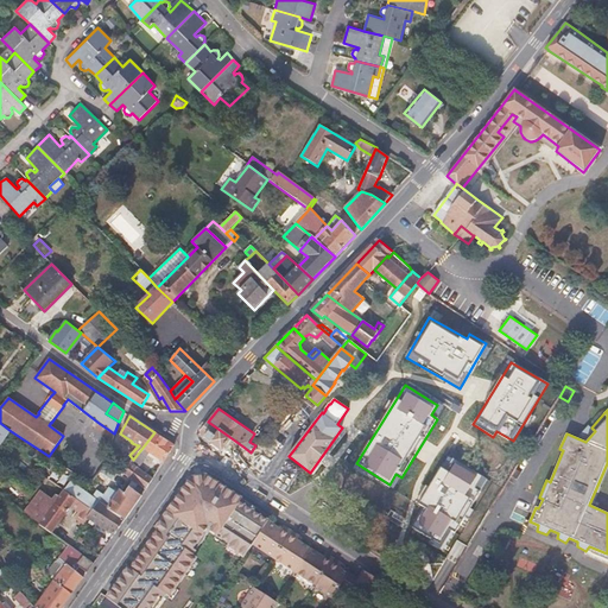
[(232,438),(208,422),(200,432),(203,437),(222,451),(232,438)]
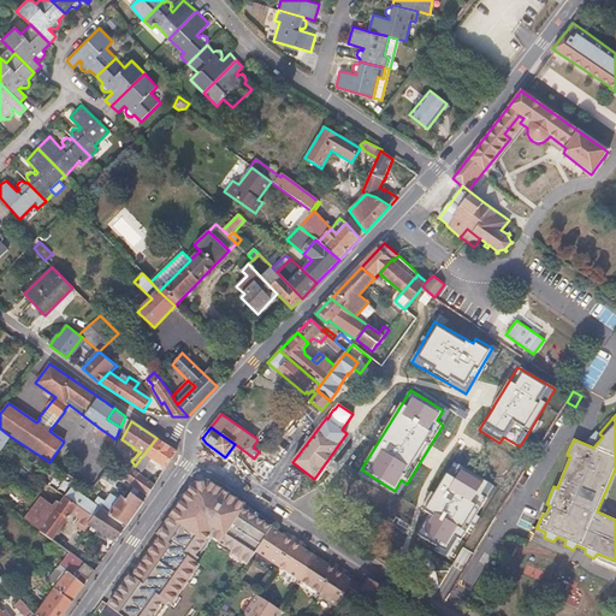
[(0,452),(11,437),(0,428),(0,452)]
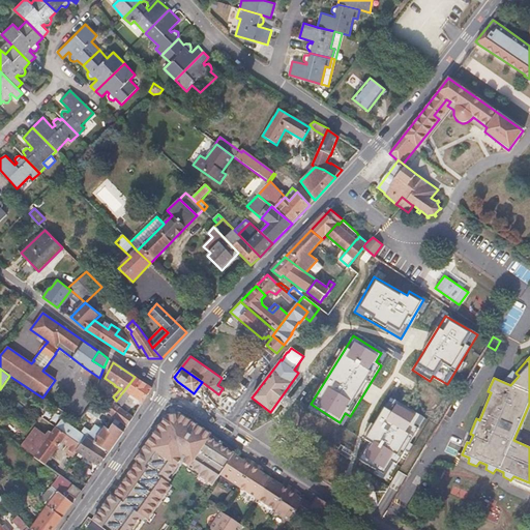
[(99,378),(86,369),(82,374),(96,383),(99,378)]
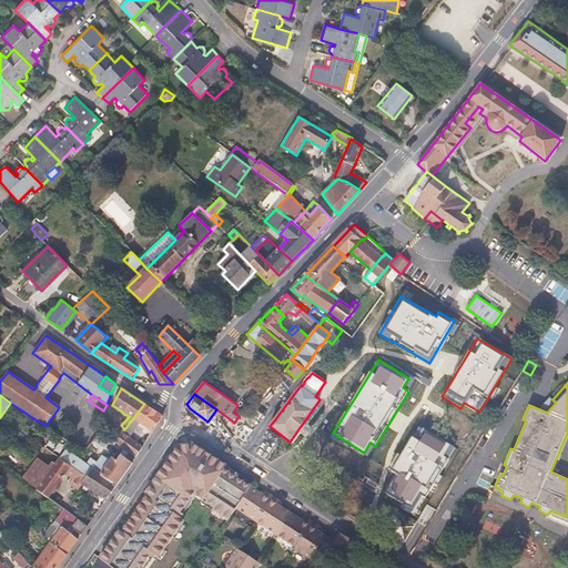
[(547,413),(556,403),(553,399),(549,397),(539,409),(547,413)]
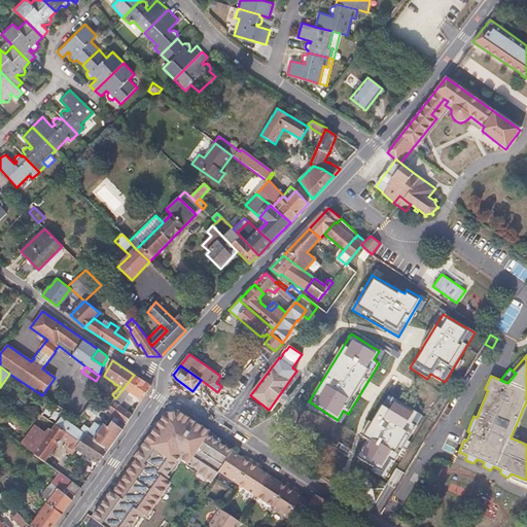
[(107,410),(126,425),(133,415),(120,406),(128,395),(130,392),(142,400),(150,387),(134,375),(115,398),(107,410)]
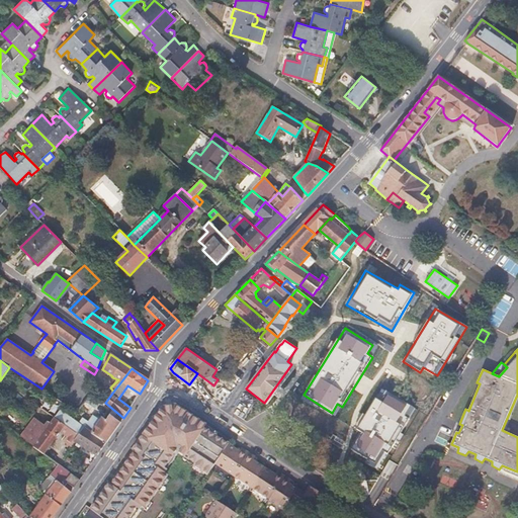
[(197,373),(189,384),(200,393),(208,381),(197,373)]
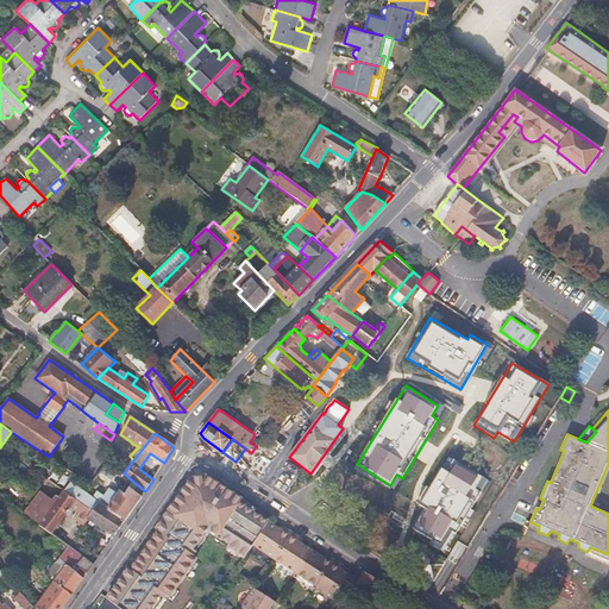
[(164,463),(150,453),(148,457),(162,466),(164,463)]
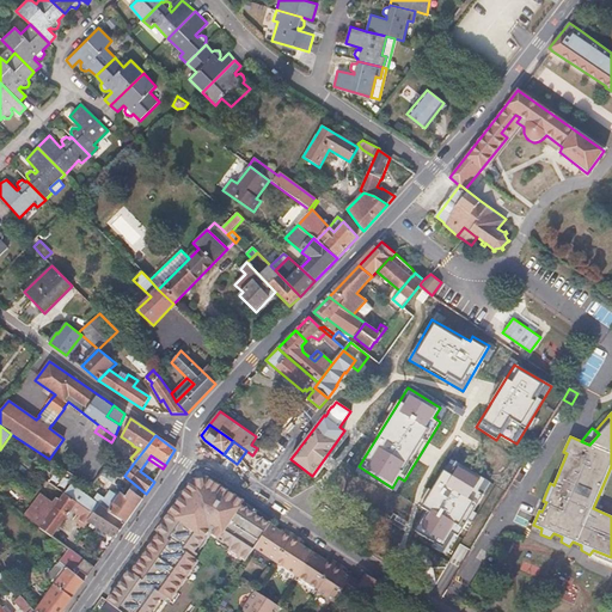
[(490,484),(451,459),(421,506),(428,510),(412,536),(446,556),(490,484)]
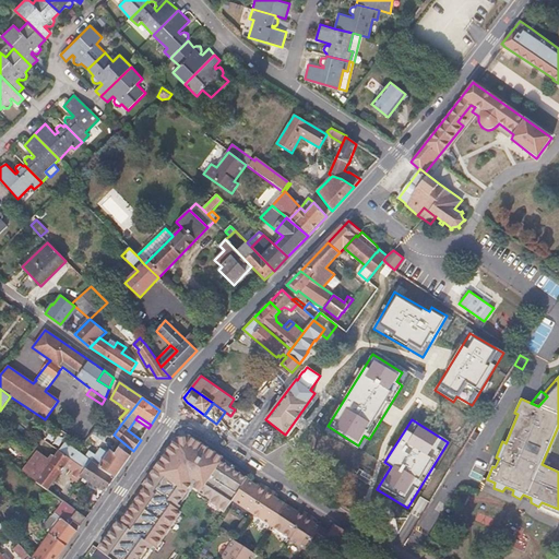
[(114,435),(99,423),(87,438),(96,444),(99,440),(117,453),(116,454),(109,451),(108,453),(98,466),(115,478),(133,451),(114,435)]
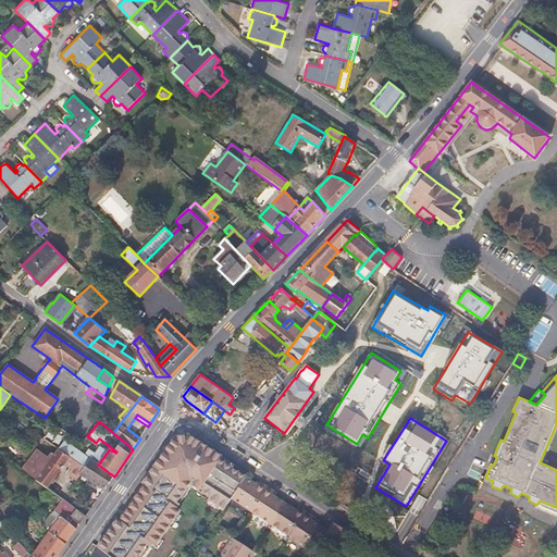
[(90,459),(65,442),(56,434),(51,438),(49,442),(59,449),(85,468),(90,459)]
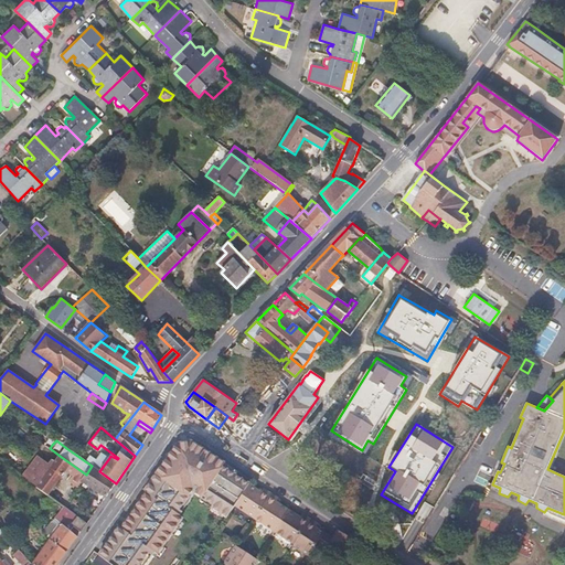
[(42,450),(45,445),(39,441),(35,446),(40,450),(41,450),(42,450)]
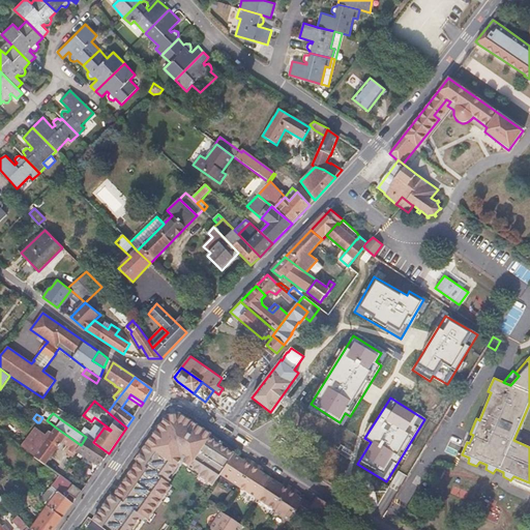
[(212,488),(234,454),(209,439),(211,435),(181,415),(165,417),(91,519),(105,529),(135,529),(141,521),(147,523),(173,488),(169,484),(182,466),(198,475),(196,478),(212,488)]
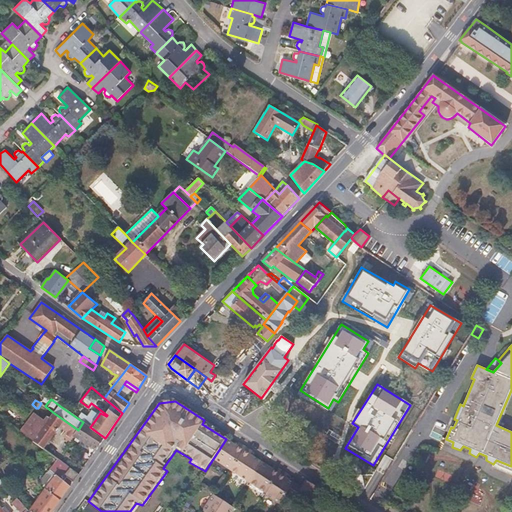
[(99,415),(93,411),(87,419),(85,423),(90,427),(99,415)]
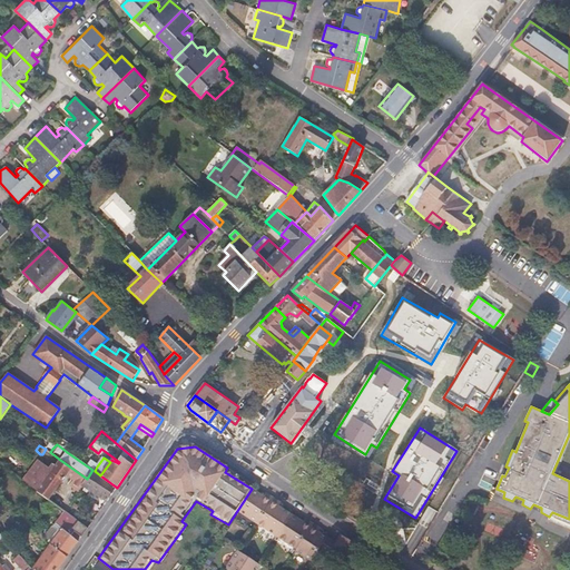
[(87,479),(60,460),(56,465),(52,463),(49,468),(39,460),(23,480),(37,490),(36,491),(48,500),(66,475),(74,480),(69,485),(78,492),(82,487),(81,485),(87,479)]
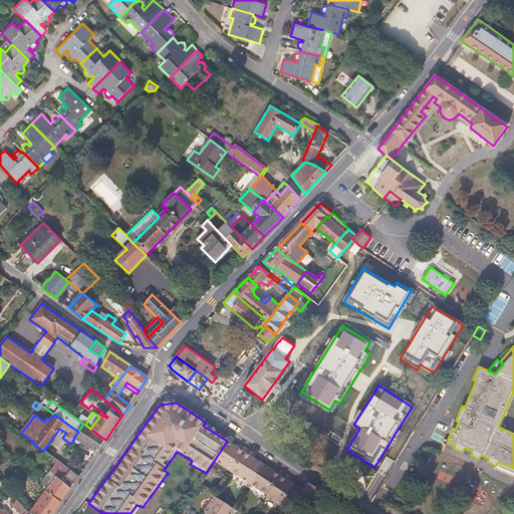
[(85,425),(83,424),(78,432),(73,438),(74,439),(76,440),(96,453),(105,440),(90,429),(85,425)]
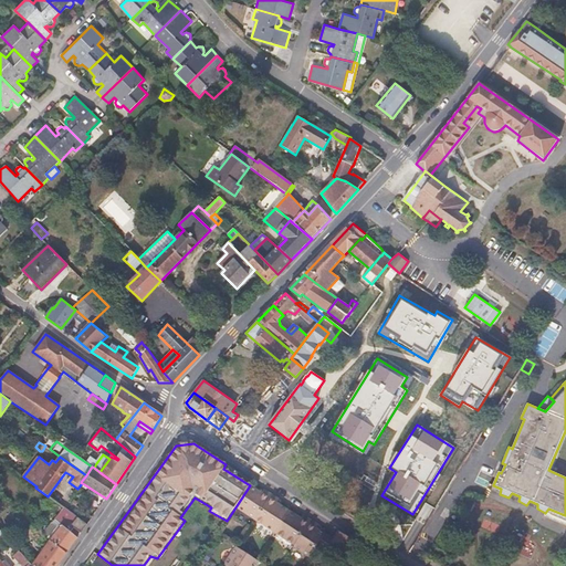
[(314,482),(317,475),(308,470),(304,477),(314,482)]
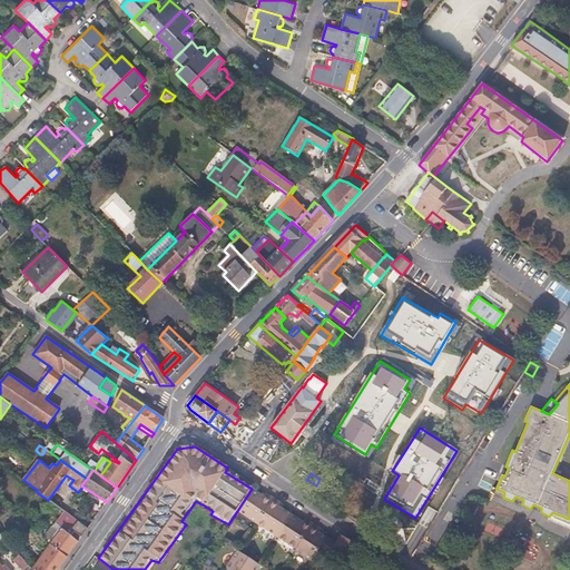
[(79,497),(85,488),(82,487),(78,492),(76,495),(79,497)]
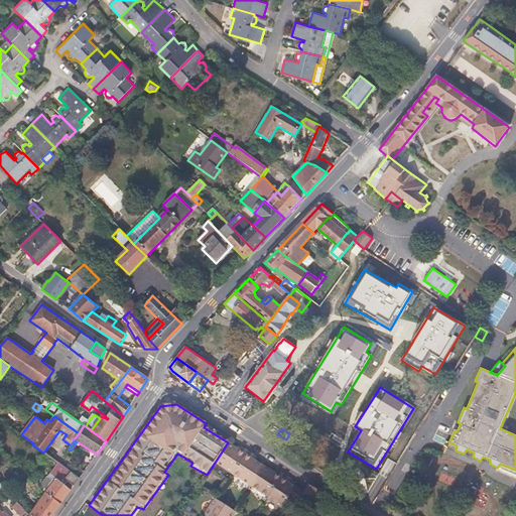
[(233,474),(248,450),(241,445),(239,449),(228,442),(215,463),(233,474)]
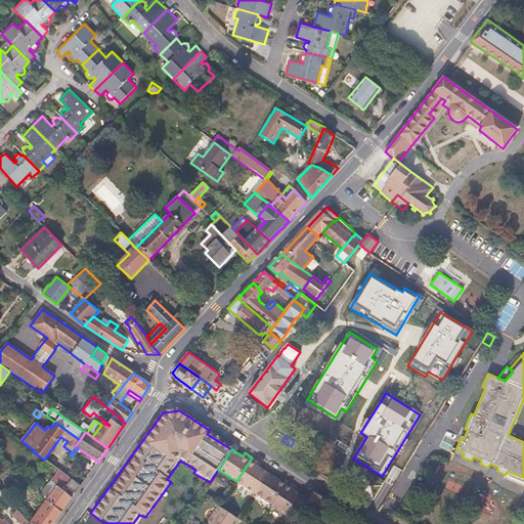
[(255,493),(268,473),(256,465),(258,462),(252,457),(236,481),(255,493)]
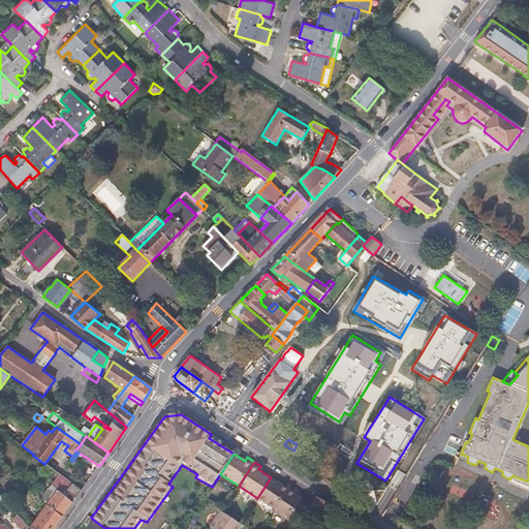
[(74,500),(63,492),(70,481),(60,474),(40,499),(48,505),(62,516),(72,502),(74,500)]
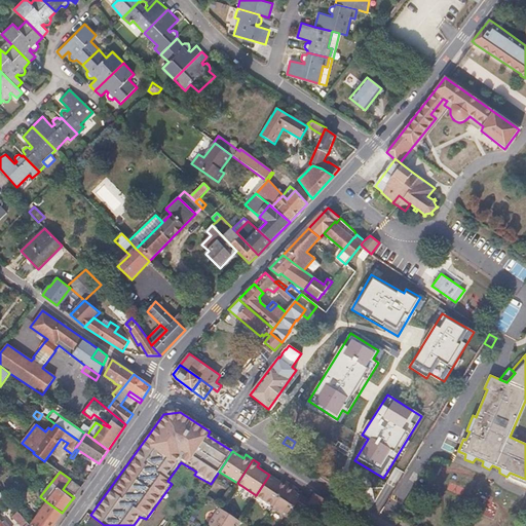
[(525,479),(510,473),(506,477),(525,484),(525,479)]
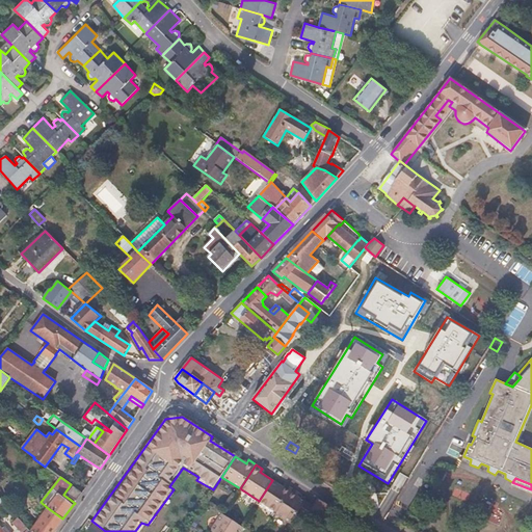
[(276,512),(292,489),(285,484),(283,487),(272,480),(259,501),(276,512)]
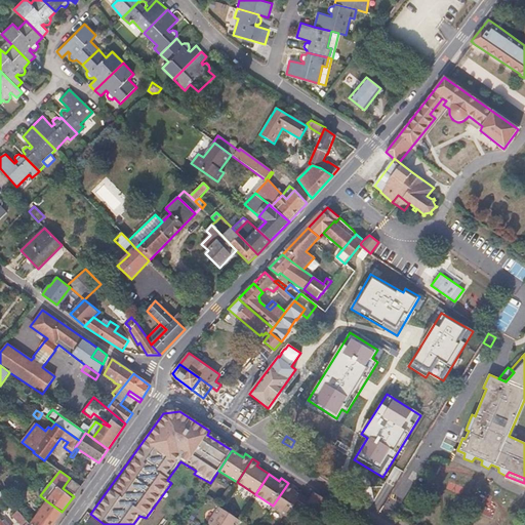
[(81,486),(73,480),(67,488),(75,494),(81,486)]
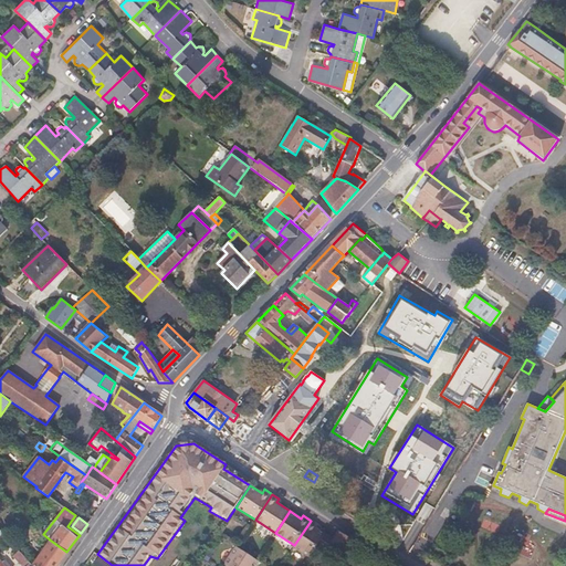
[(317,545),(324,534),(316,528),(318,525),(311,521),(294,545),(294,547),(310,557),(317,545)]
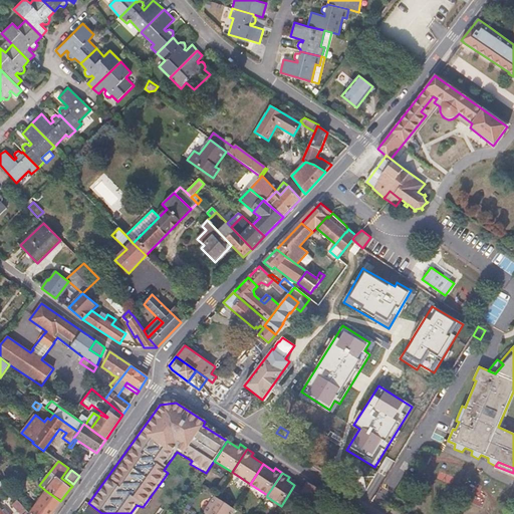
[(309,508),(319,491),(306,484),(302,489),(296,499),(300,502),(309,508)]
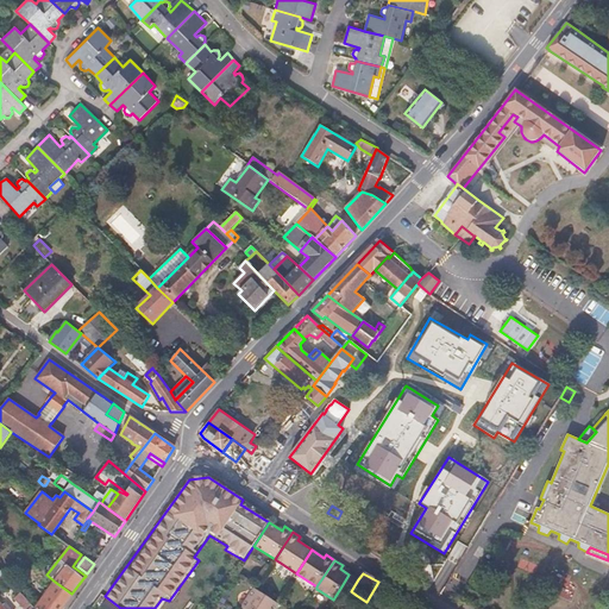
[(351,591),(358,579),(349,575),(341,586),(350,594),(351,591)]
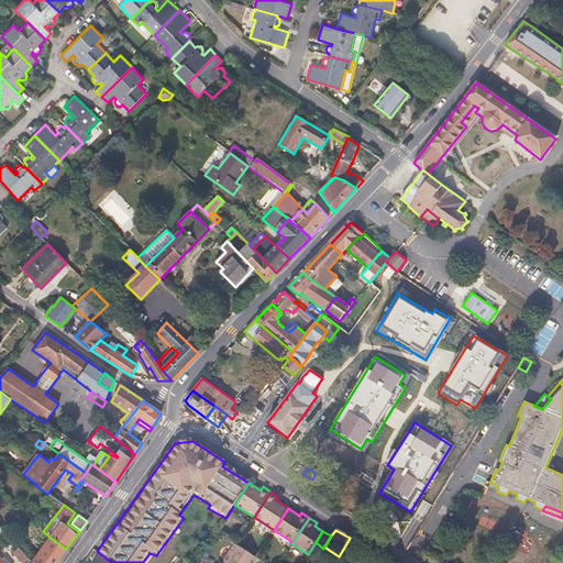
[(66,549),(51,538),(32,562),(57,562),(67,550),(66,549)]
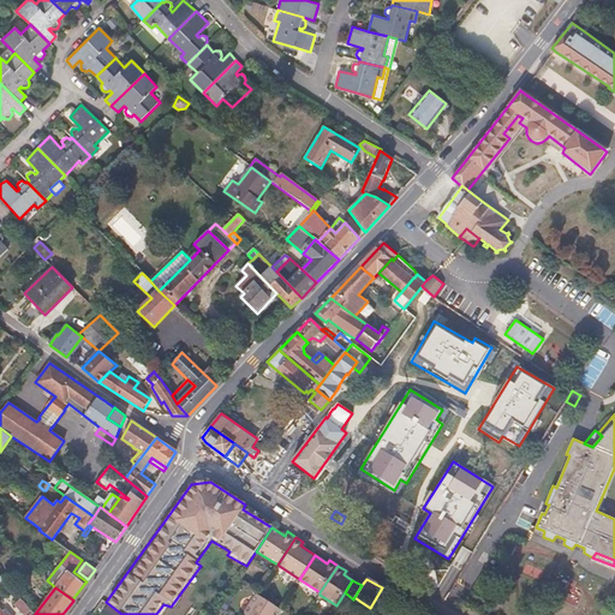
[(276,614),(281,610),(279,609),(258,595),(256,593),(243,614),(244,614),(276,614)]
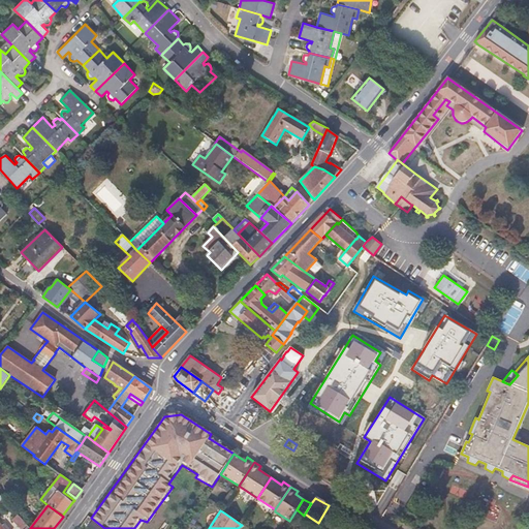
[(301,528),(309,517),(305,514),(304,516),(296,528),(301,528)]
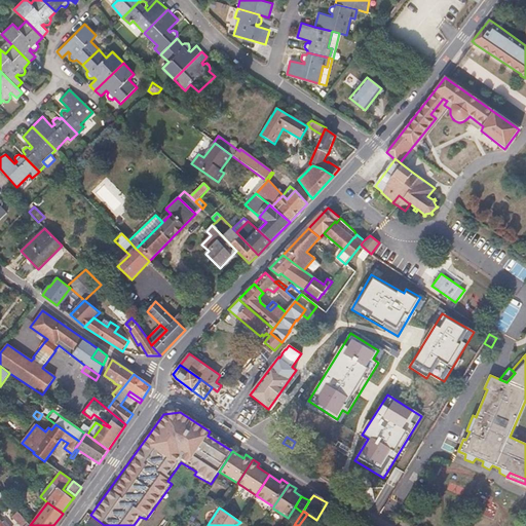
[(23,525),(27,523),(17,513),(12,517),(21,525),(23,525)]
